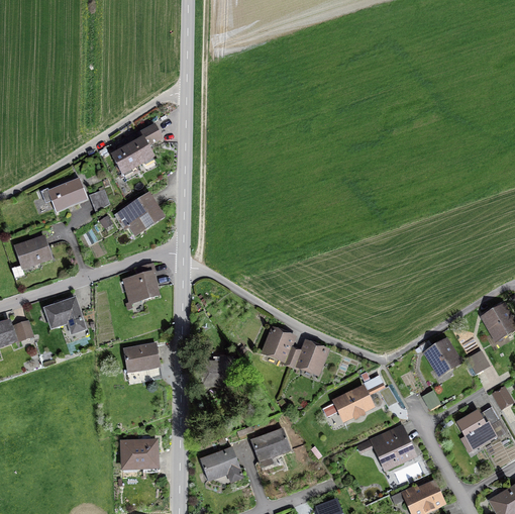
[(140,137),(125,145),(136,165),(156,155),(150,146),(164,139),(155,122),(136,131),(140,137)]
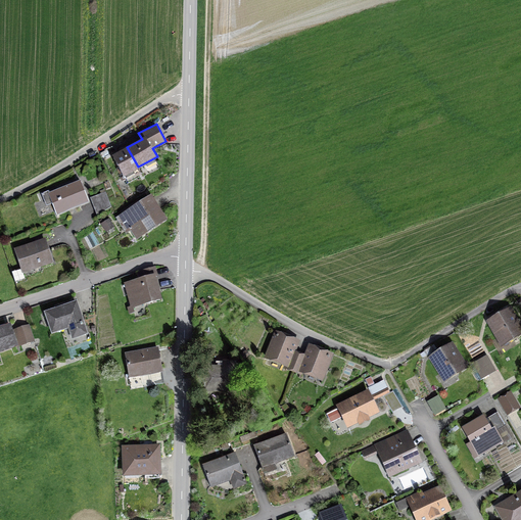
[(122,176),(138,167),(127,147),(111,156),(122,176)]
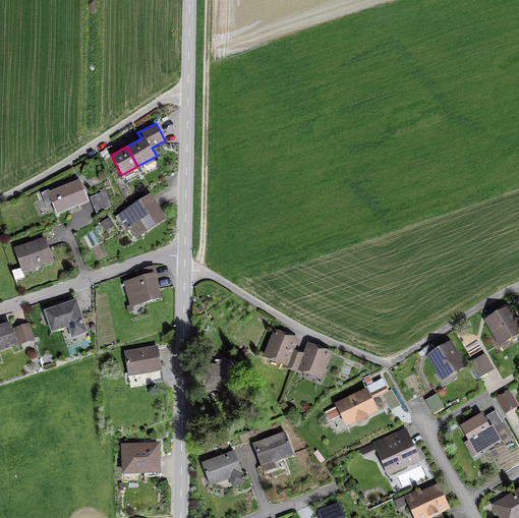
[(78,177),(46,188),(55,211),(87,199),(78,177)]
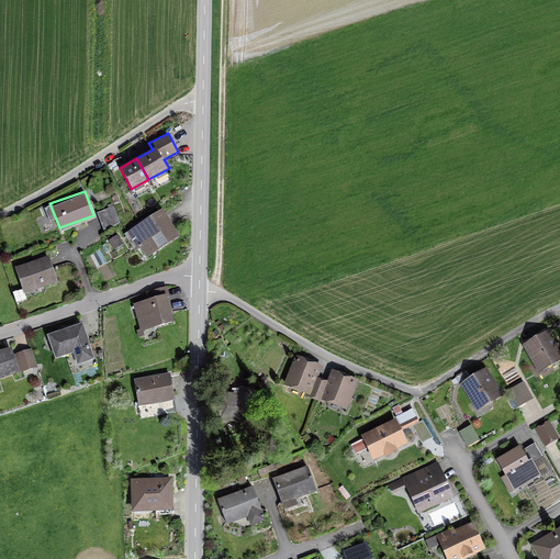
[(112,204),(96,212),(103,228),(120,222),(112,204)]
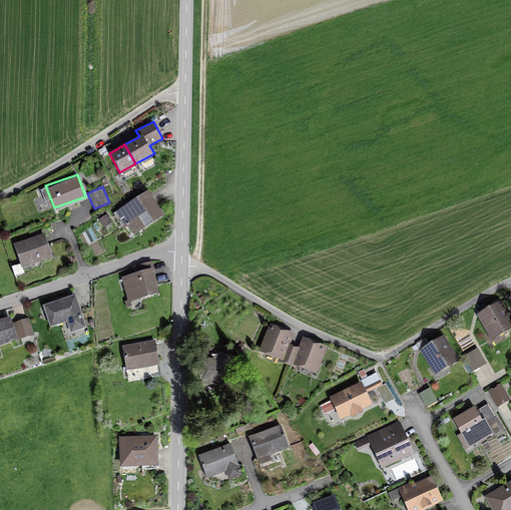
[(149,191),(113,214),(123,230),(126,228),(132,237),(165,216),(149,191)]
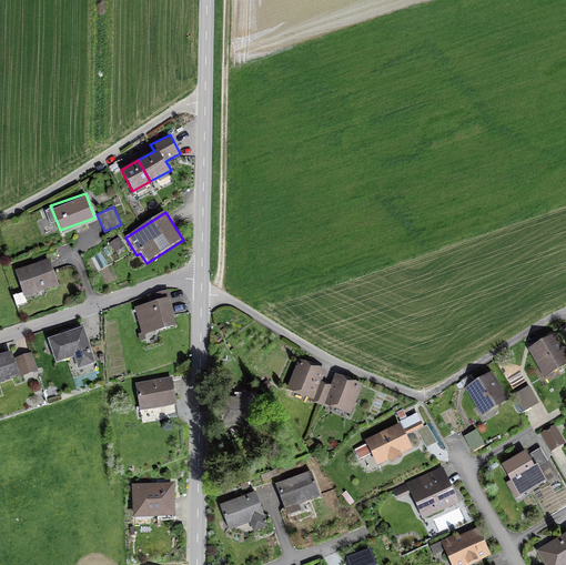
[(118,236),(109,240),(112,248),(120,243),(118,236)]
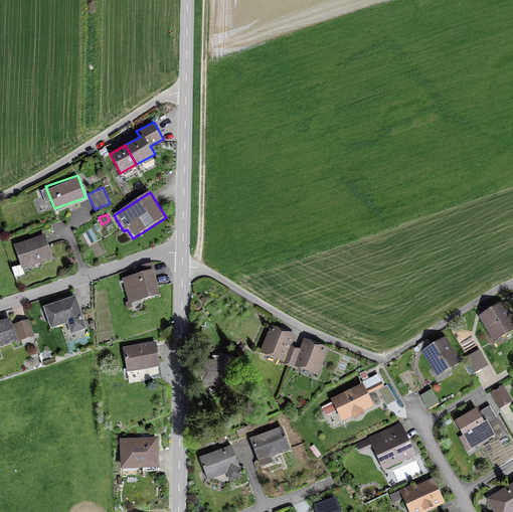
[(44,234),(13,244),(21,269),(52,259),(44,234)]
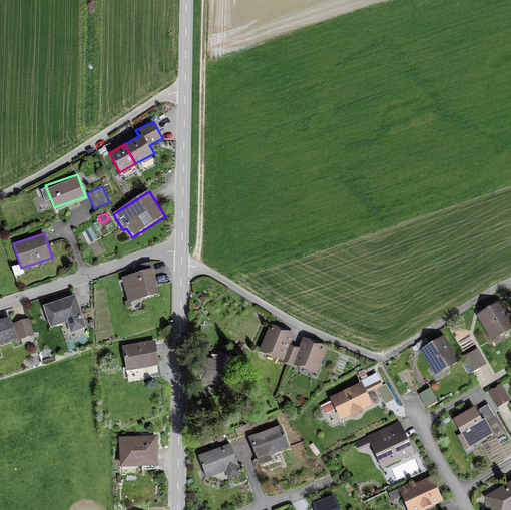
[(151,268),(120,276),(127,302),(158,294),(151,268)]
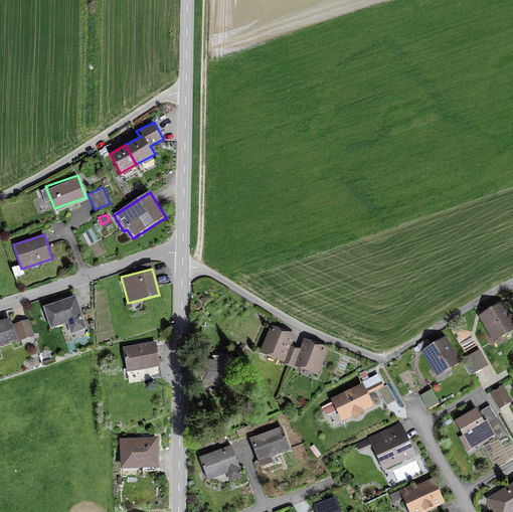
[(75,296),(43,307),(50,327),(66,322),(69,332),(86,327),(75,296)]
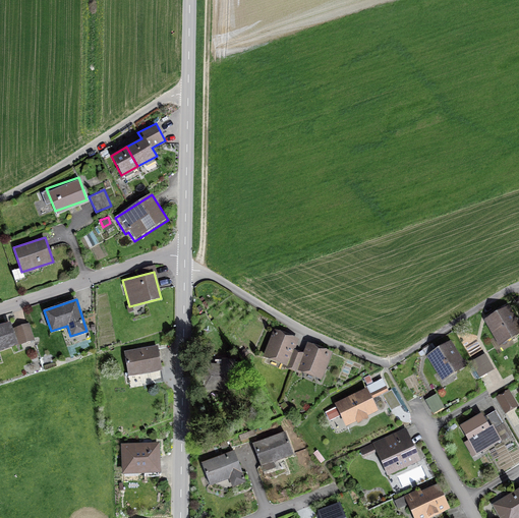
[(518,323),(508,304),(482,319),(498,346),(518,333),(518,323)]
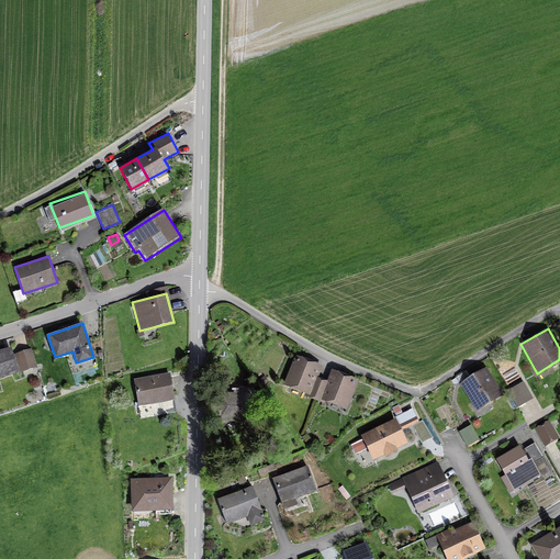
[(11,348),(0,351),(0,378),(19,372),(11,348)]
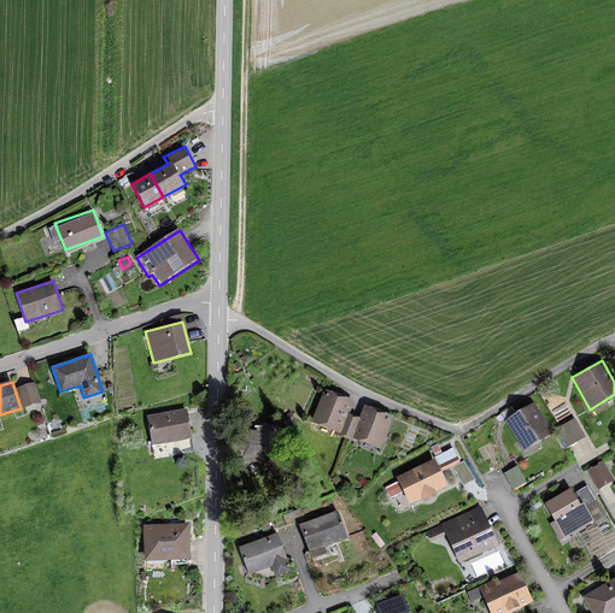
[(33,383),(16,388),(23,408),(40,402),(33,383)]
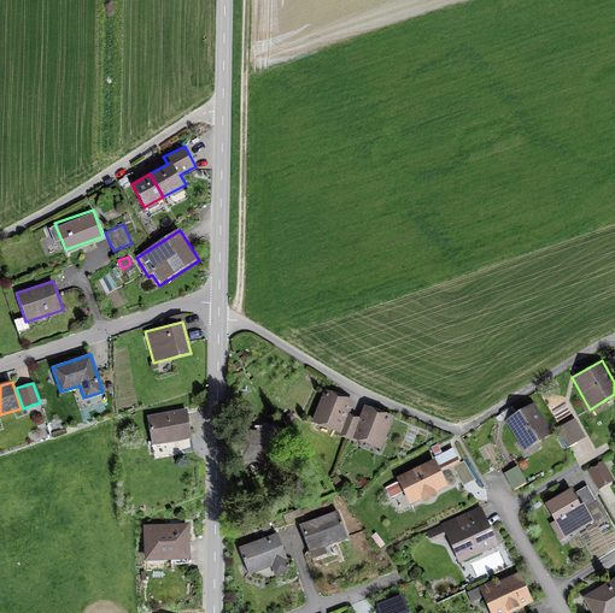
[(351,400),(324,388),(310,420),(344,435),(352,416),(345,412),(351,400)]
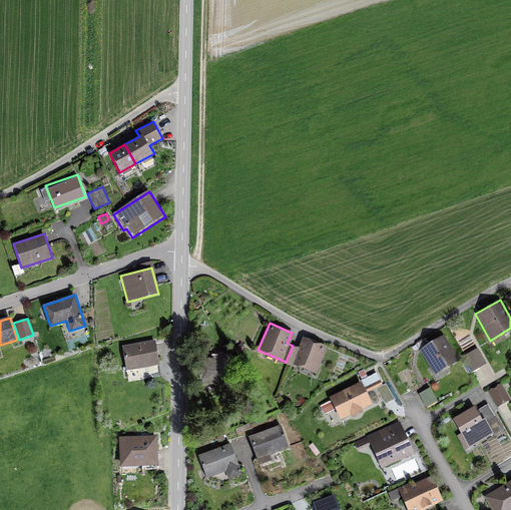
[(443,335),(419,350),(435,376),(459,361),(443,335)]
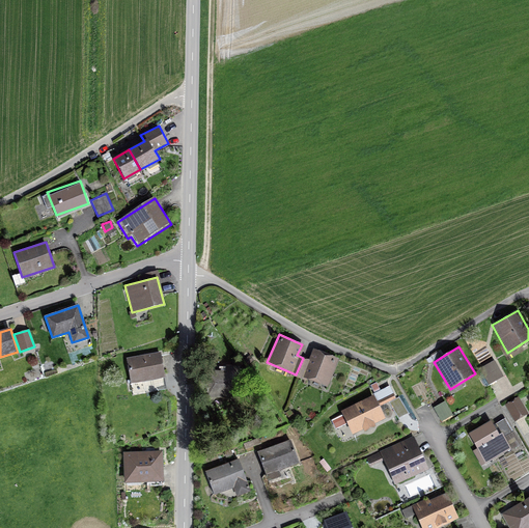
[(339,359),(314,349),(309,361),(303,358),(296,374),(328,387),(339,359)]
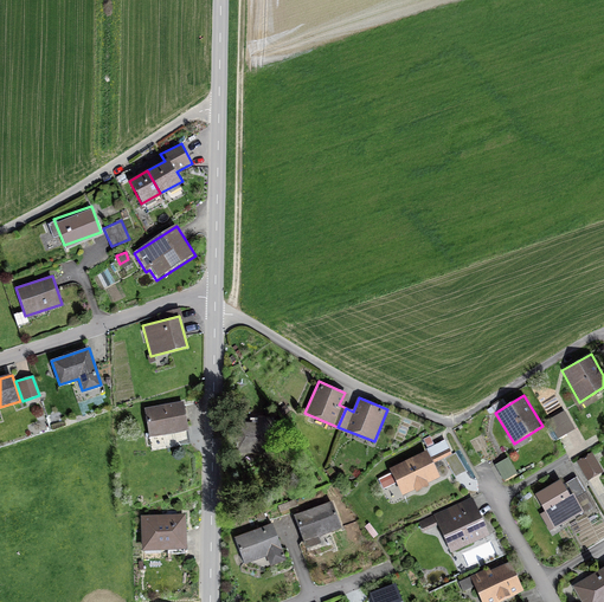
[(185,403),(143,409),(148,441),(191,434),(185,403)]
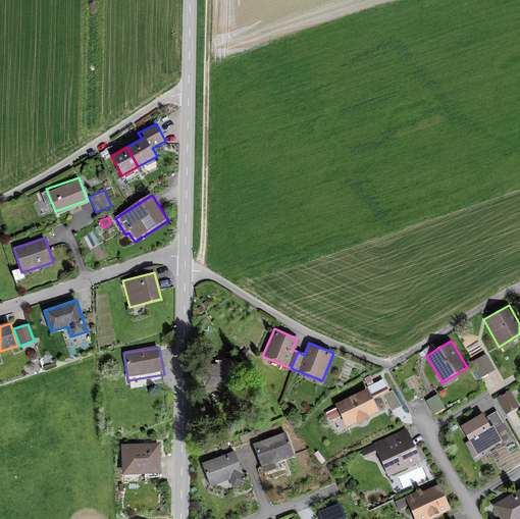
[(484,354),(472,361),(481,376),(494,368),(484,354)]
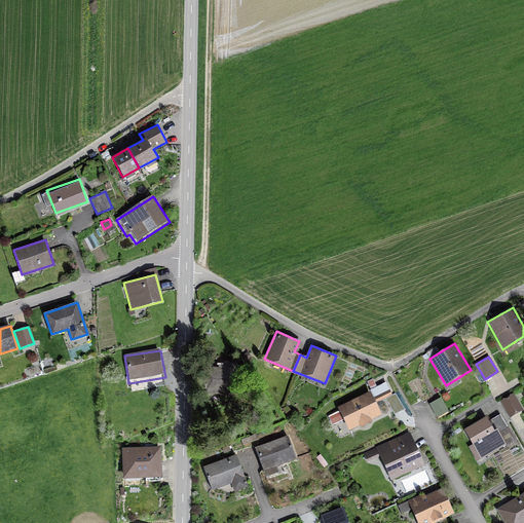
[(237,368),(206,367),(204,394),(236,395),(237,368)]
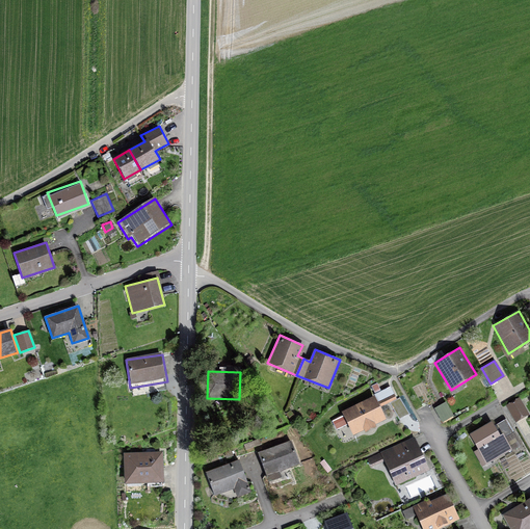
[(256,382),(249,386),(254,393),(261,389),(256,382)]
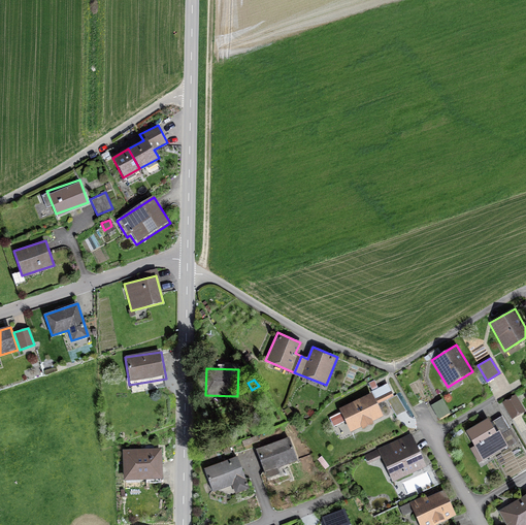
[(393,395),(388,384),(326,415),(332,428),(344,422),(350,433),(387,415),(380,401),(393,395)]
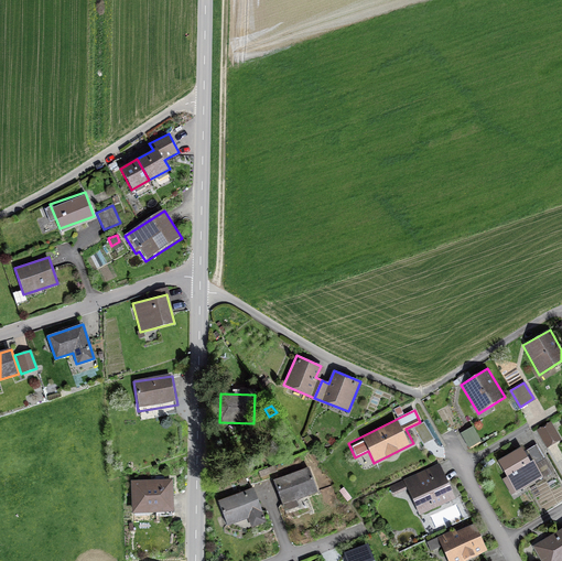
[(550,420),(536,429),(547,446),(560,438),(550,420)]
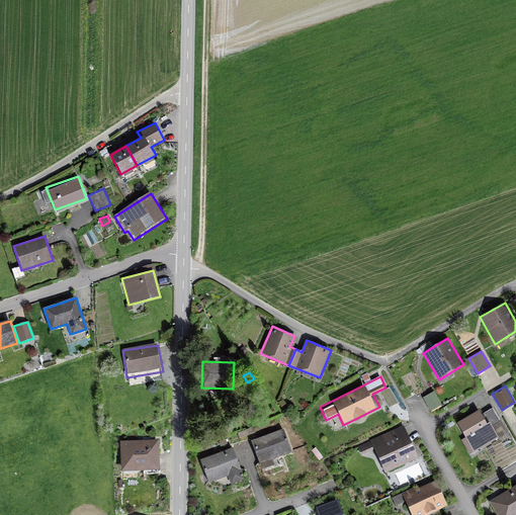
[(434,390),(422,397),(430,411),(442,404),(434,390)]
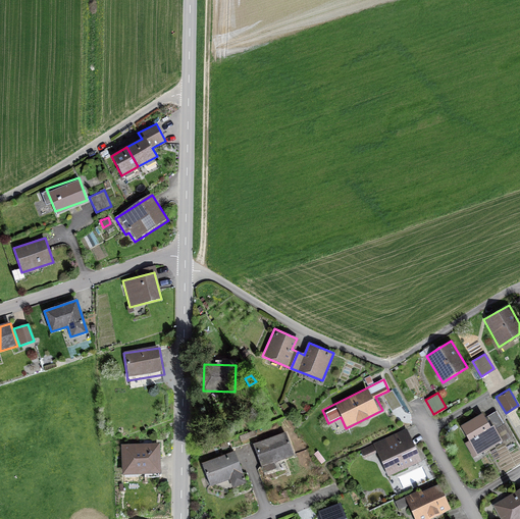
[(483,411),(460,424),(477,455),(501,443),(483,411)]
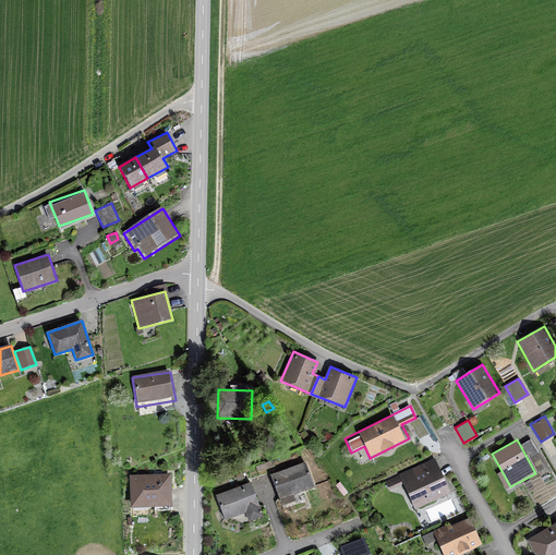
[(436,456),(385,479),(388,486),(402,481),(415,508),(451,492),(436,456)]
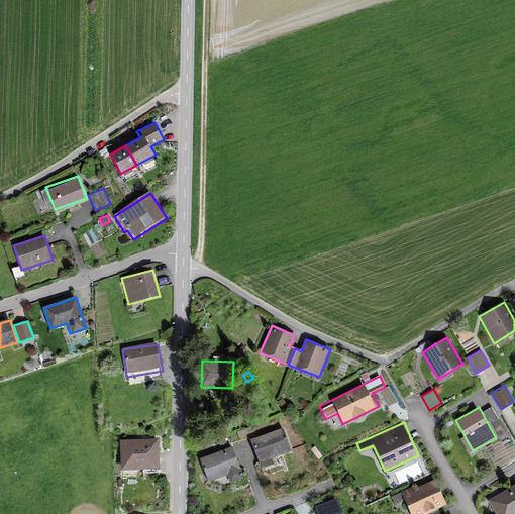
[(283,425),(246,438),(260,473),(279,465),(275,455),(292,449),(283,425)]
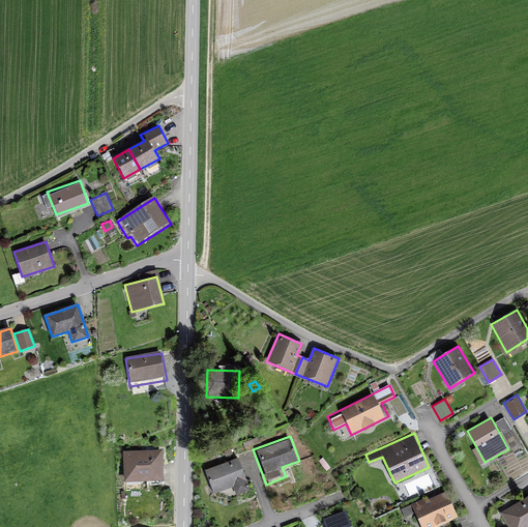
[(164,449),(123,450),(124,485),(165,482),(164,449)]
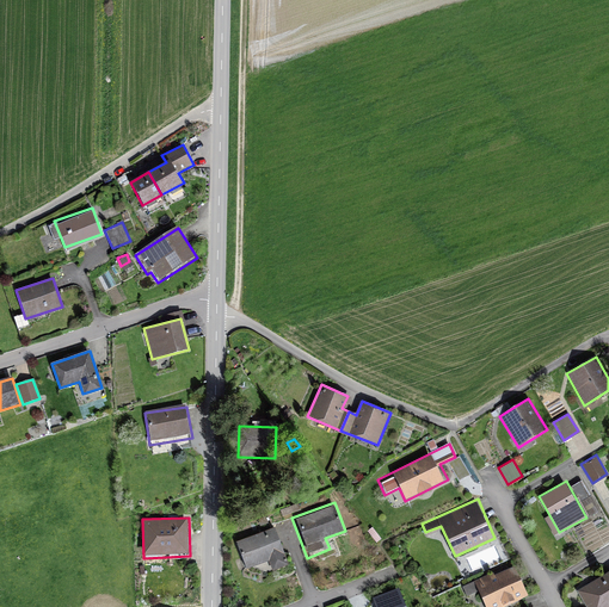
[(274,526),(235,540),(251,580),(289,564),(274,526)]
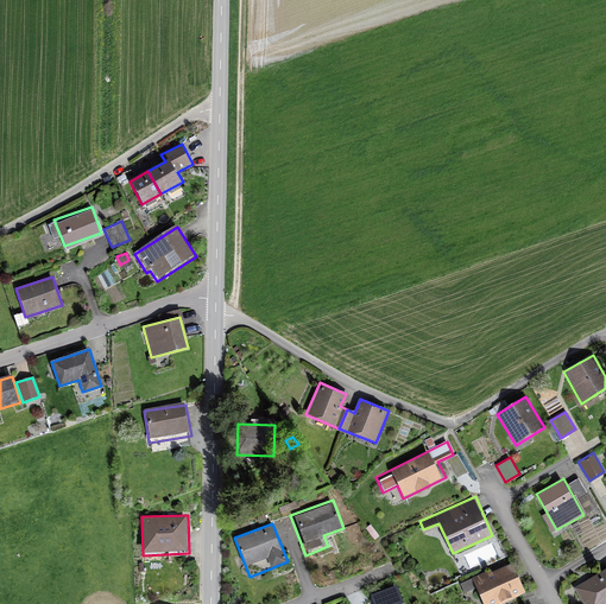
[(511,558),(460,580),(465,593),(475,589),(483,603),(499,603),(526,591),(511,558)]
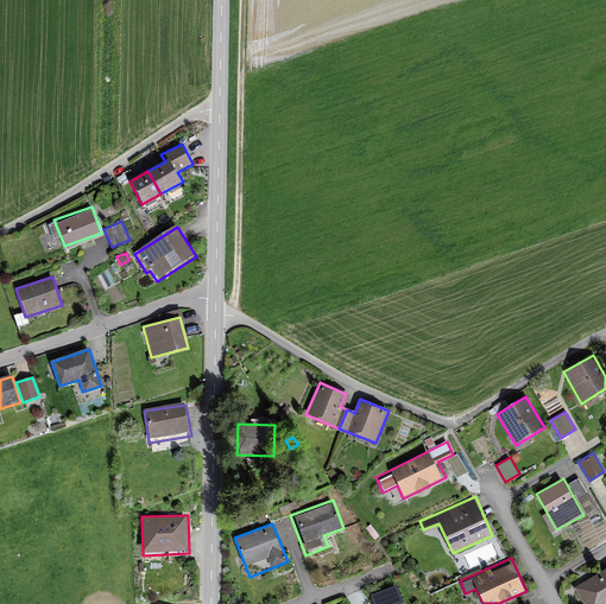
[(605,603),(605,566),(574,585),(585,603),(605,603)]
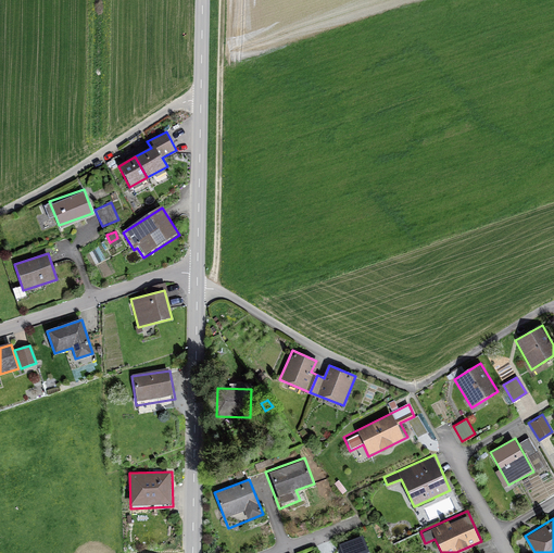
[(368,552),(362,536),(340,544),(343,552),(368,552)]
